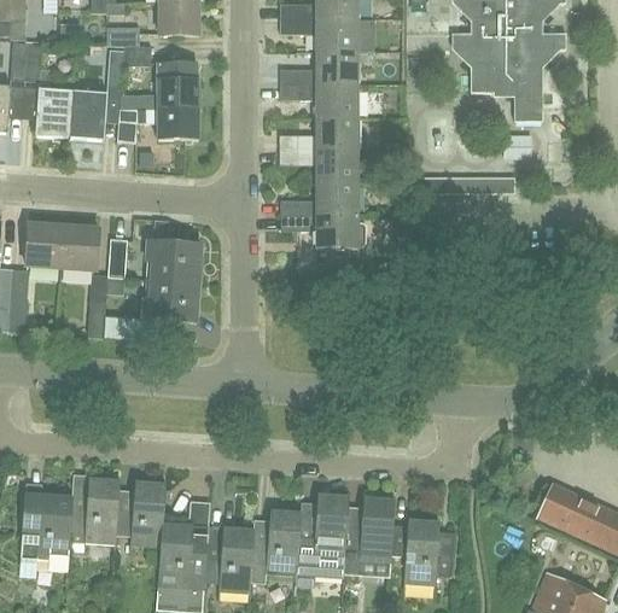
[(0,0),(0,18),(10,18),(10,0),(0,0)]
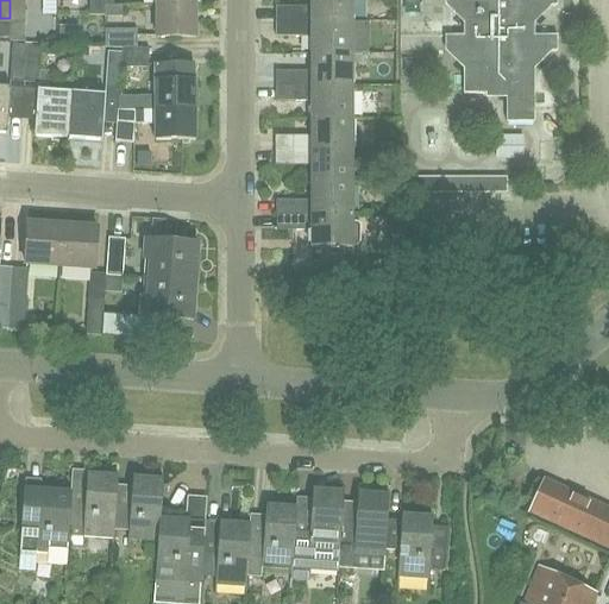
[(10,0),(10,18),(25,18),(25,0),(10,0)]
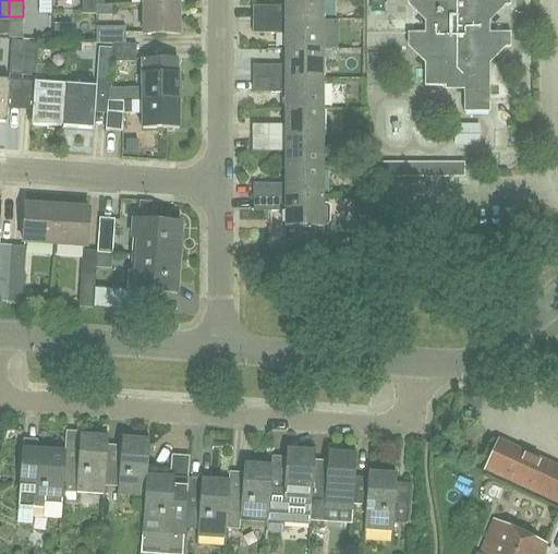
[(97,11),(97,2),(97,0),(83,0),(83,11),(97,11)]
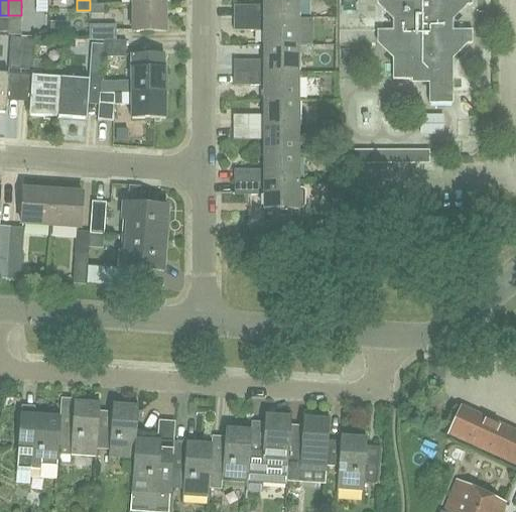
[(234,16),(299,16),(298,0),(264,0),(264,3),(234,3),(234,16)]
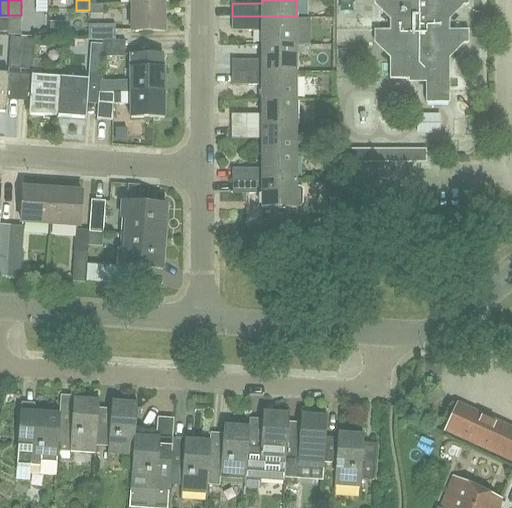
[(377,0),(377,1),(390,14),(390,27),(375,27),(375,28),(377,28),(377,39),(390,52),(390,76),(426,76),(426,100),(450,99),(450,52),(461,40),(469,40),(469,27),(450,27),(450,14),(461,2),(469,2),(469,0),(377,0)]
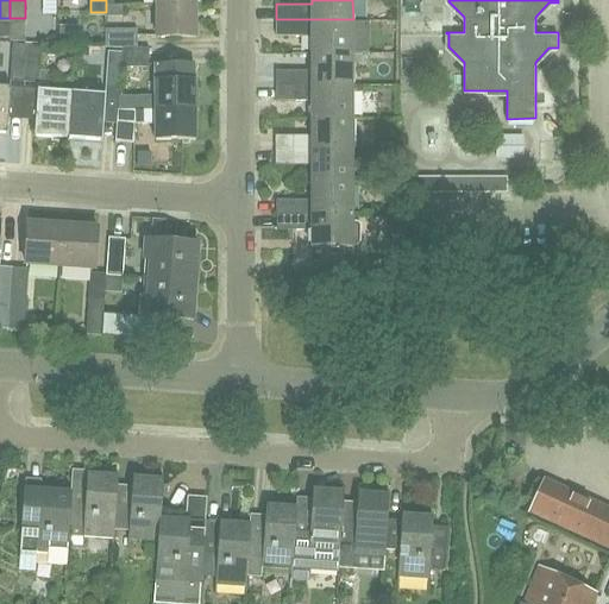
[(196,1),(158,2),(158,33),(196,33),(196,1)]
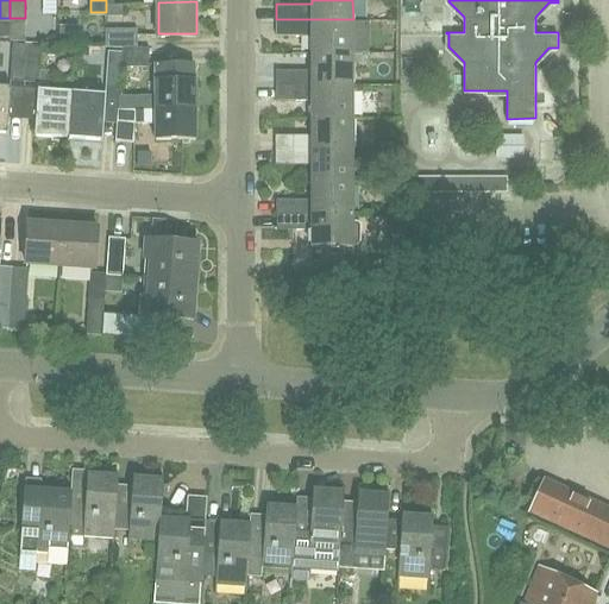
[(312,51),(353,50),(353,19),(276,19),(276,33),(312,33),(312,51)]
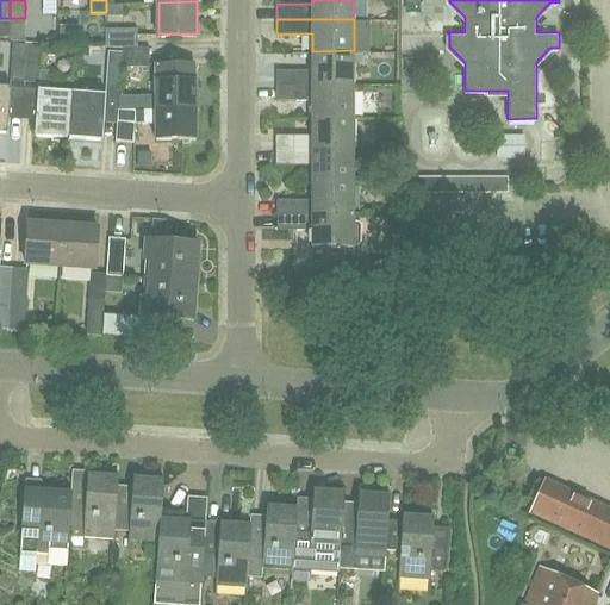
[(110,44),(123,45),(138,44),(138,26),(106,26),(105,44),(110,44)]
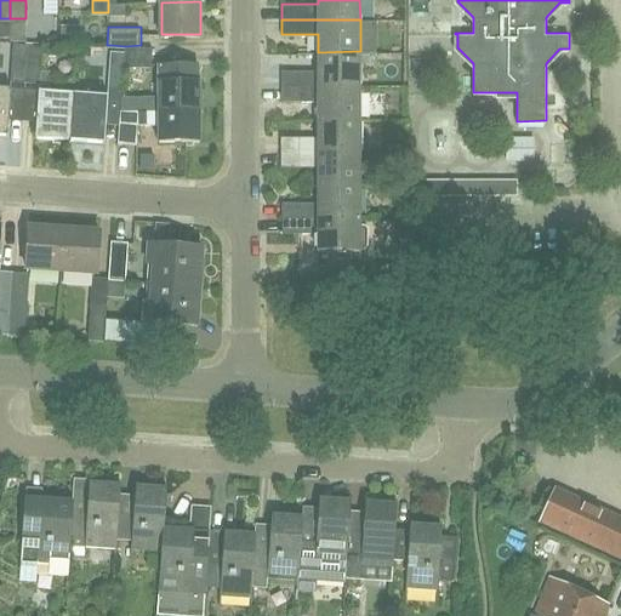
[(11,79),(26,80),(29,43),(15,41),(11,79)]
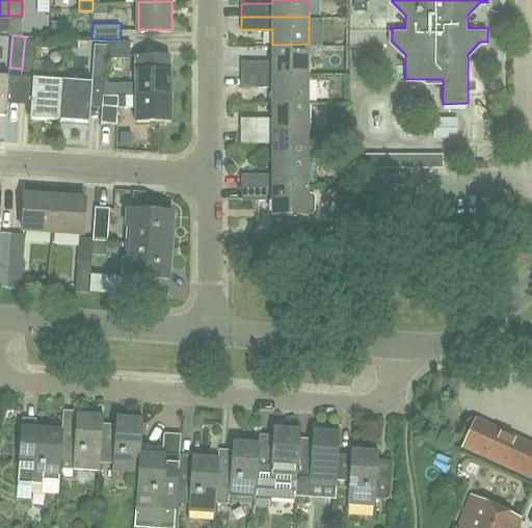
[(25,36),(22,69),(34,70),(36,37),(25,36)]
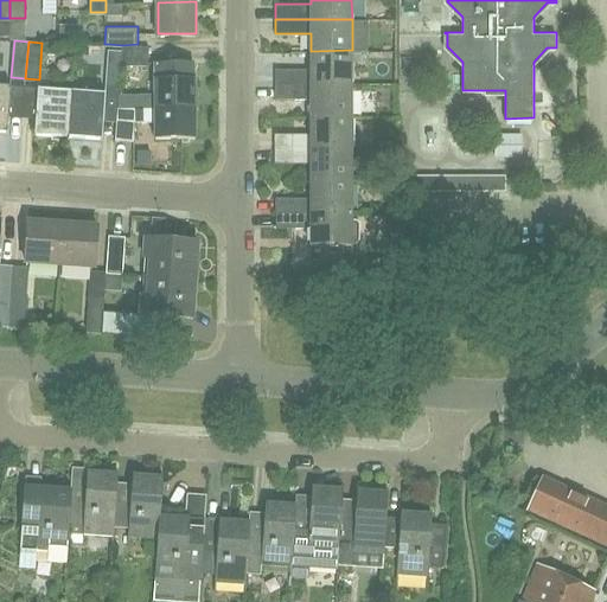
[(121,64),(122,45),(109,44),(106,84),(120,85),(121,64)]
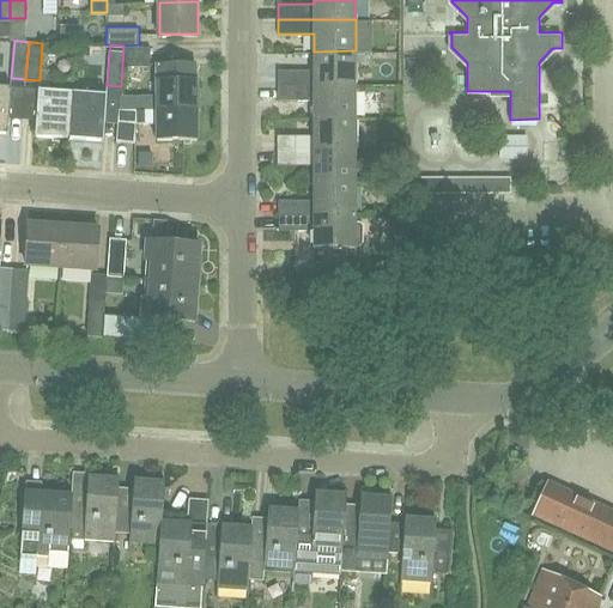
[(123,46),(122,65),(151,65),(150,44),(139,44),(123,46)]
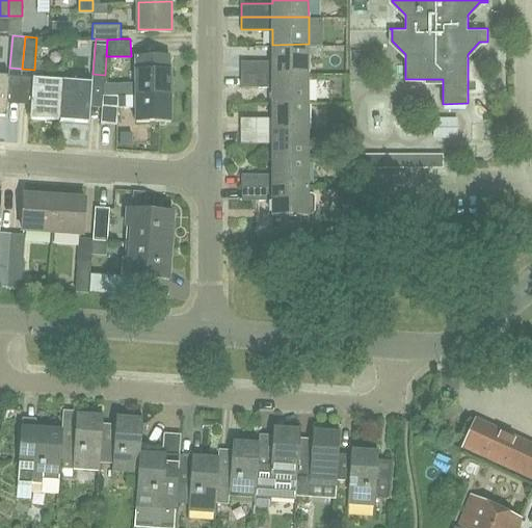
[(241,72),(309,72),(309,44),(272,45),(272,59),(241,59),(241,72)]
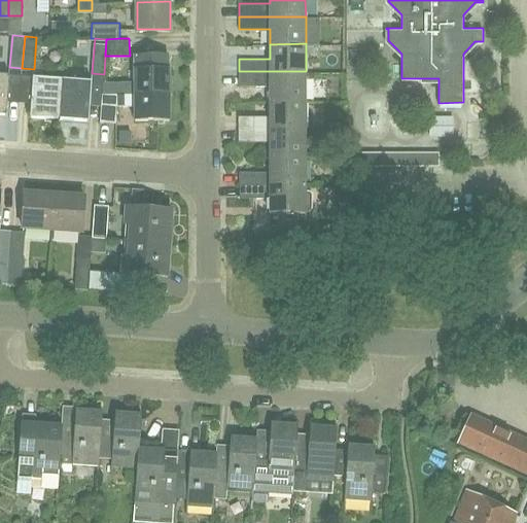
[(135,51),(135,93),(170,92),(170,51),(135,51)]
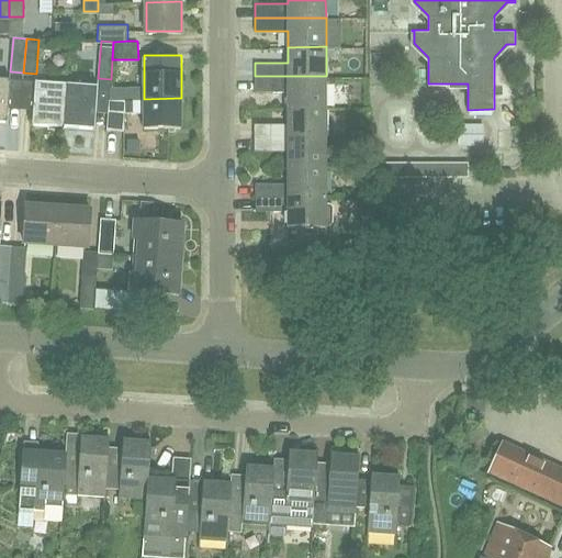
[(0,76),(0,120),(7,121),(10,77),(0,76)]
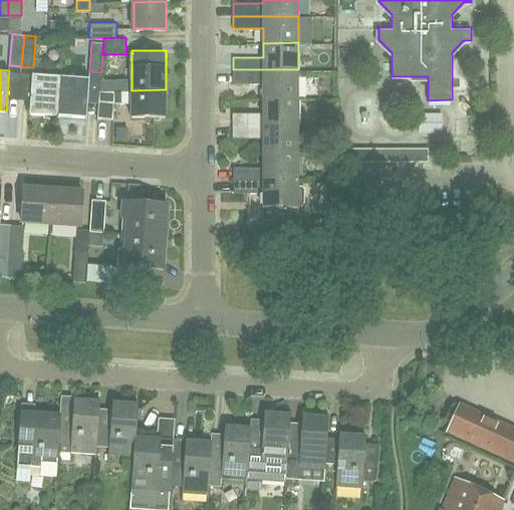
[(263,97),(298,97),(298,69),(233,69),(233,82),(263,82),(263,97)]
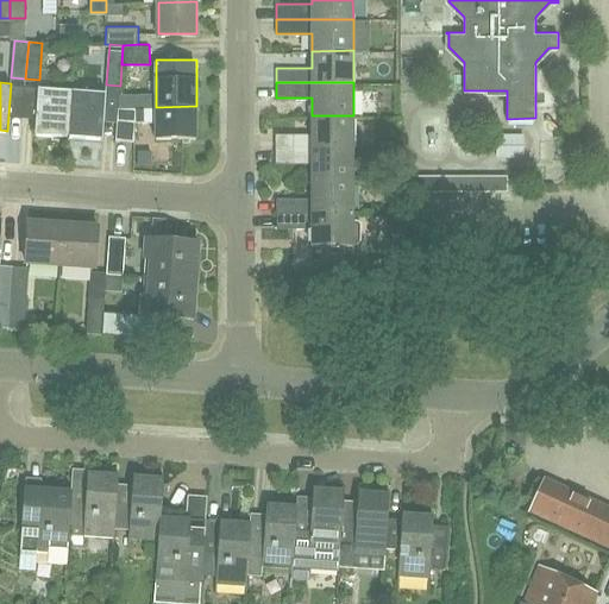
[(36,132),(69,134),(73,87),(39,85),(36,132)]
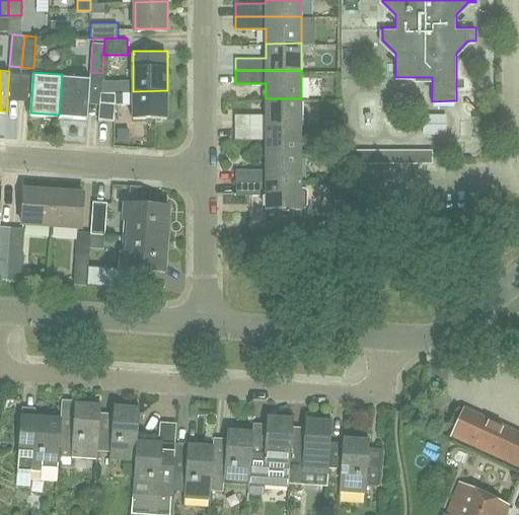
[(90,76),(62,74),(59,115),(87,118),(90,77),(90,76)]
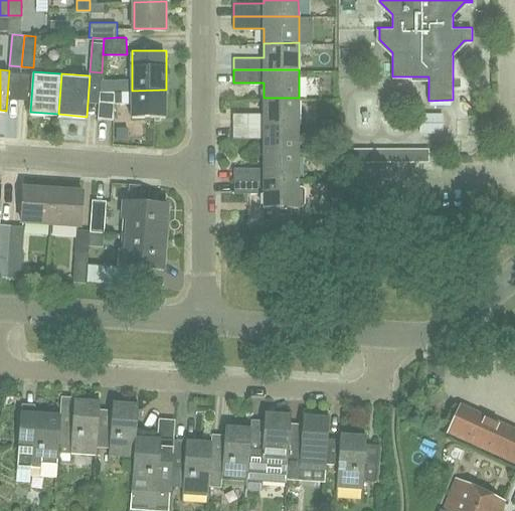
[(101,78),(100,91),(112,91),(112,78),(101,78)]
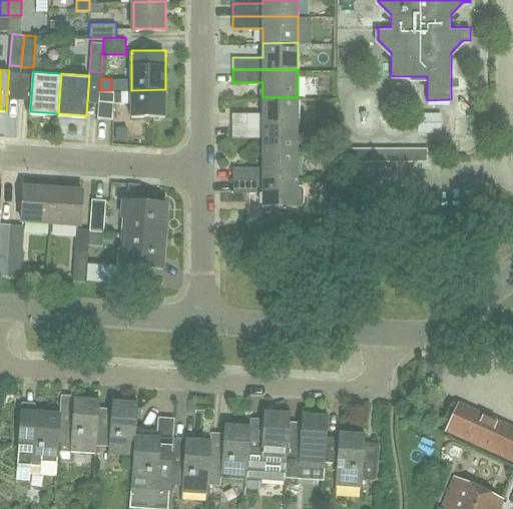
[(165,115),(165,89),(131,90),(119,90),(119,101),(131,101),(131,115),(165,115)]
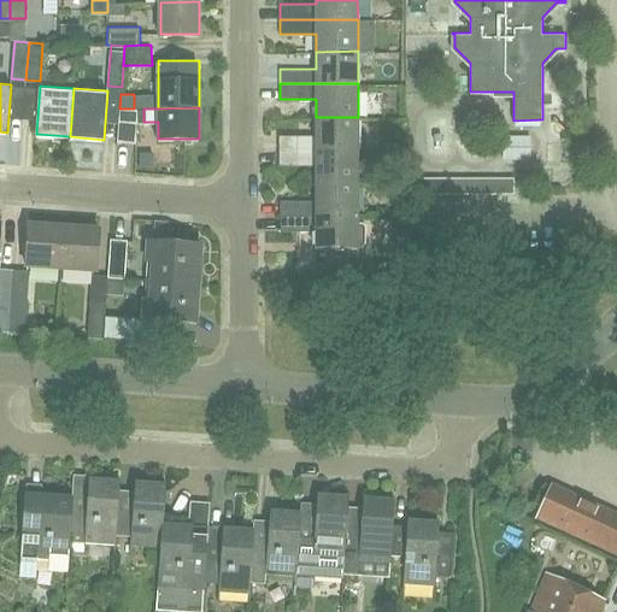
[(117,141),(136,142),(136,109),(134,109),(119,109),(118,122),(117,141)]
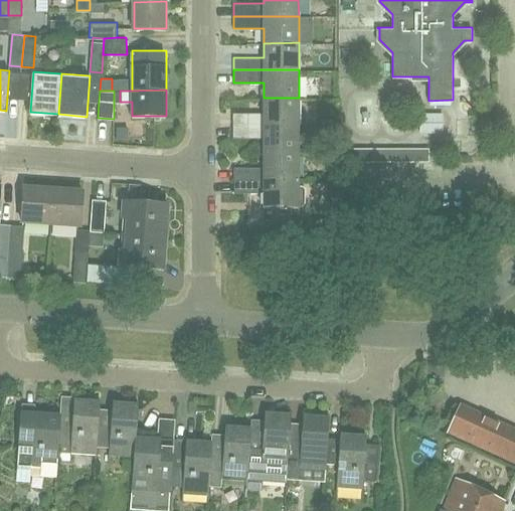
[(233,125),(299,125),(299,98),(264,98),(264,112),(233,112),(233,125)]
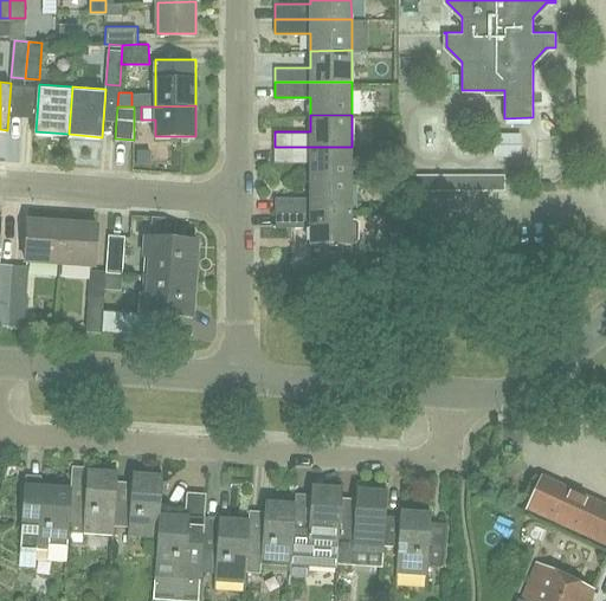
[(310,179),(352,178),(352,147),(275,147),(275,161),(309,161),(310,179)]
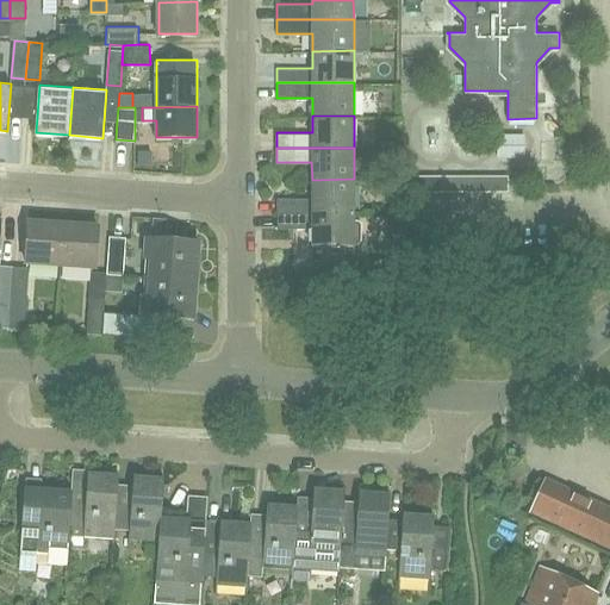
[(408,174),(408,191),(473,191),(473,174),(408,174)]
